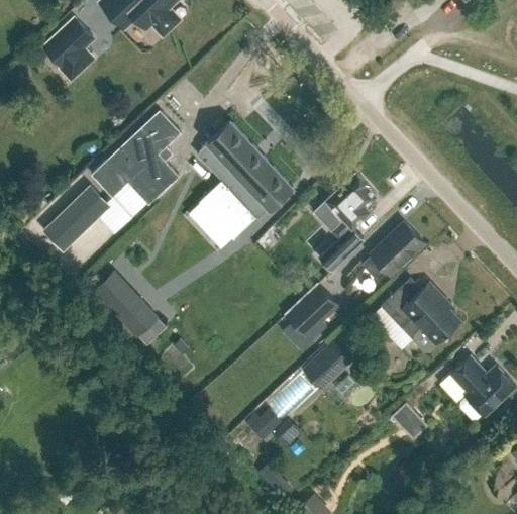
[(101,0),(98,3),(116,21),(122,28),(135,16),(145,27),(149,23),(162,35),(178,20),(166,8),(175,0),(101,0)]
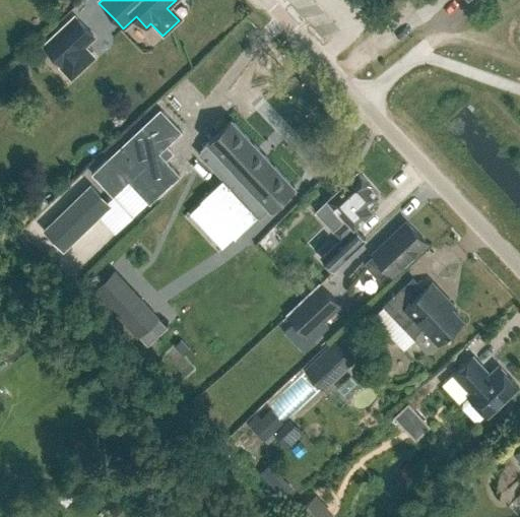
[(43,47),(60,66),(59,68),(72,82),(95,60),(85,49),(96,39),(75,16),(43,47)]
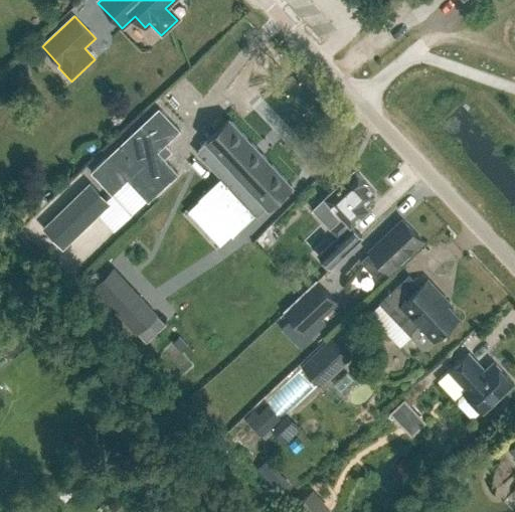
[(167,158),(168,150),(165,146),(180,133),(158,110),(91,173),(112,195),(127,181),(148,204),(178,176),(164,161),(167,158)]
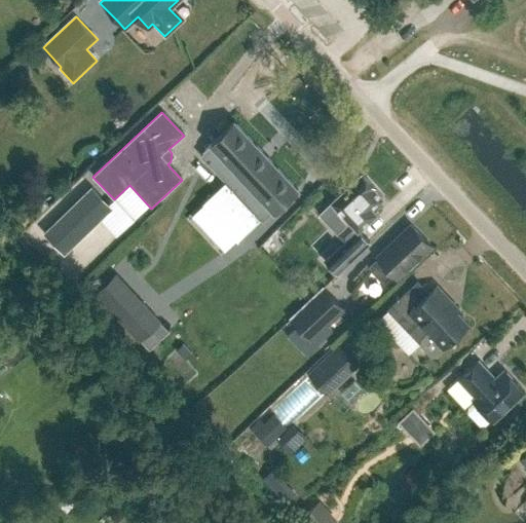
[(200,156),(225,183),(202,204),(237,241),(260,220),(262,222),(273,213),(297,189),(234,122),(210,145),(203,151),(204,152),(200,156)]
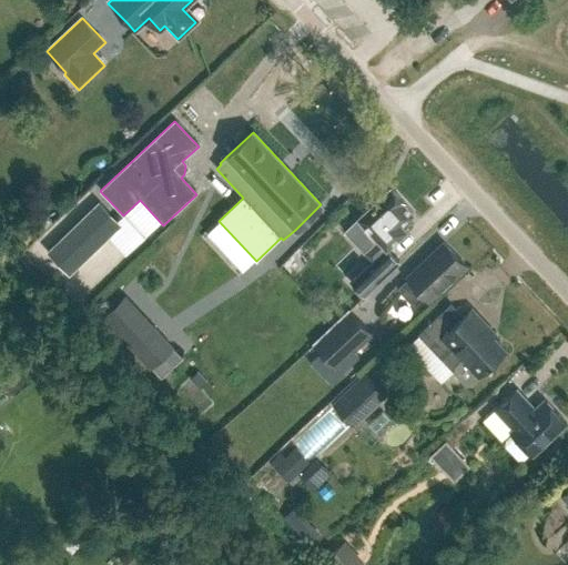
[(357,219),(374,236),(371,240),(374,243),(364,253),(372,261),(350,282),(363,296),(398,263),(385,250),(405,231),(401,225),(413,214),(403,203),(403,202),(389,189),(357,219)]
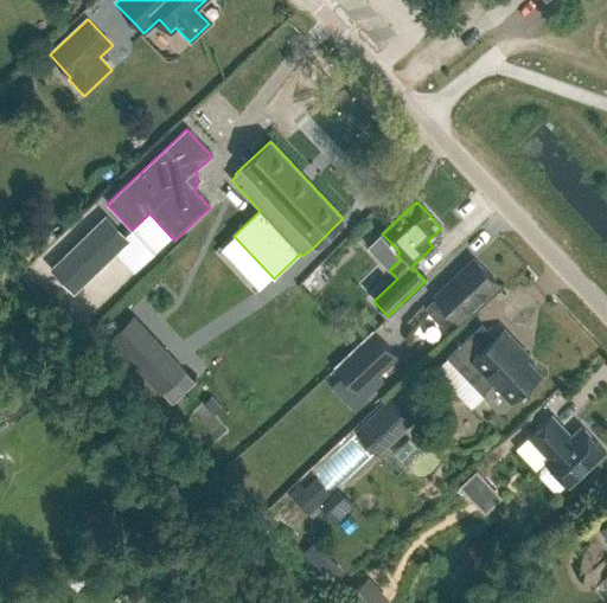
[(50,269),(74,294),(110,260),(108,256),(127,238),(106,216),(50,269)]
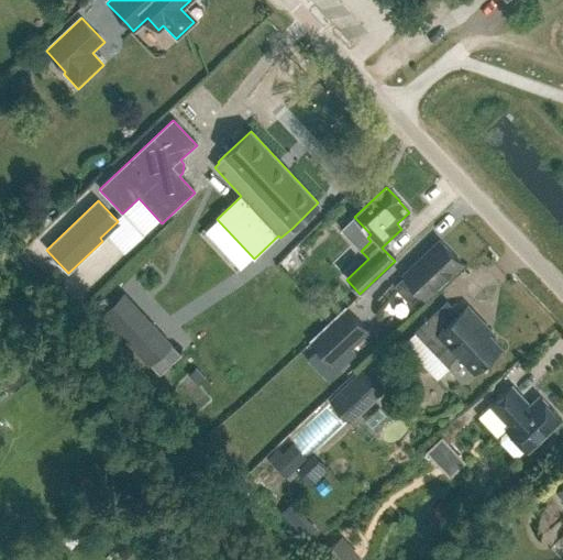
[(405,280),(395,288),(408,304),(418,294),(423,299),(460,264),(441,244),(404,278),(405,280)]
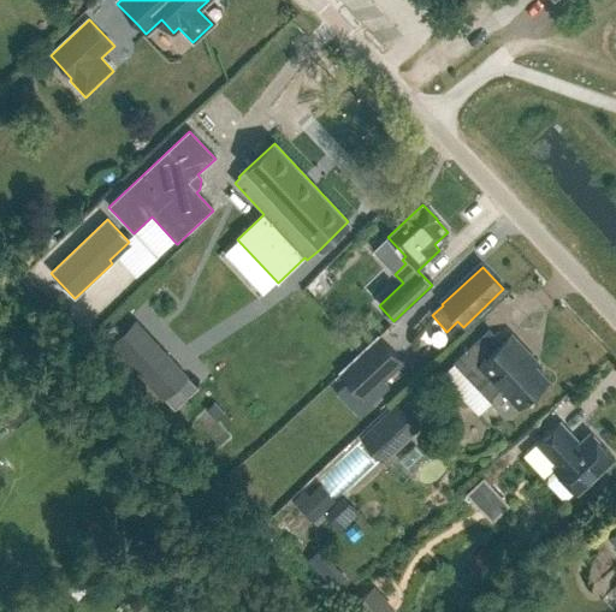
[(548,382),(522,356),(526,352),(510,337),(491,356),(478,342),(452,364),(478,391),(491,380),(501,391),(492,399),(492,406),(505,421),(513,421),(521,411),(520,409),(531,399),(532,400),(535,397),(534,396),(548,382)]
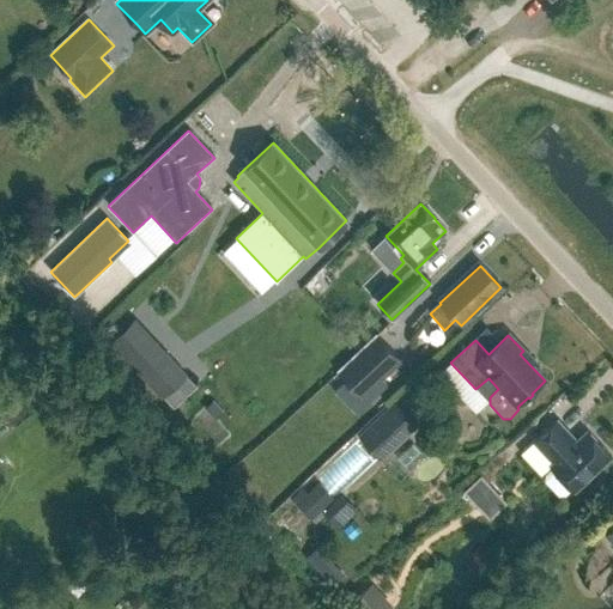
[(362,400),(402,363),(377,336),(338,373),(362,400)]
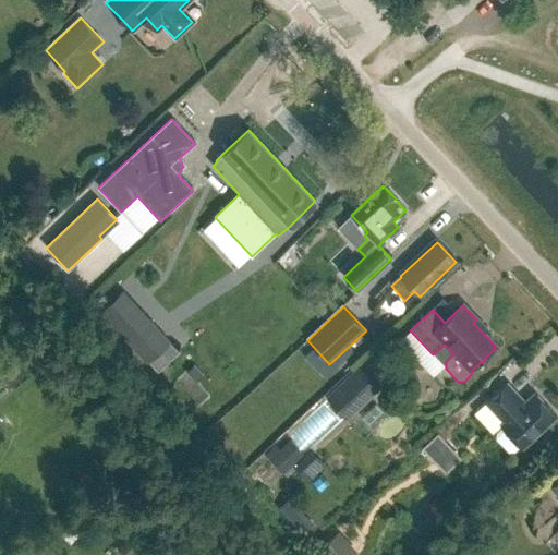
[(149,322),(129,341),(149,362),(170,344),(149,322)]
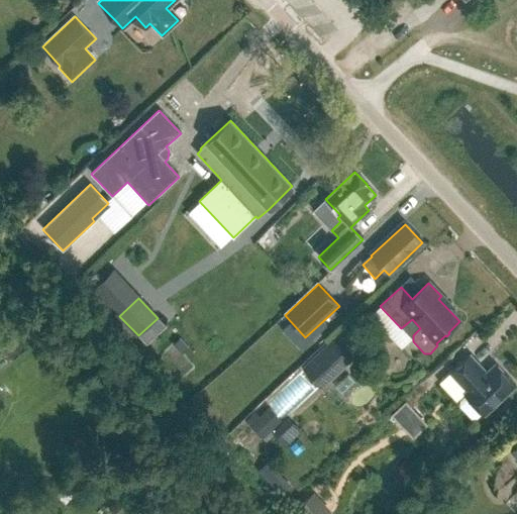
[(331,340),(302,369),(321,390),(351,362),(331,340)]
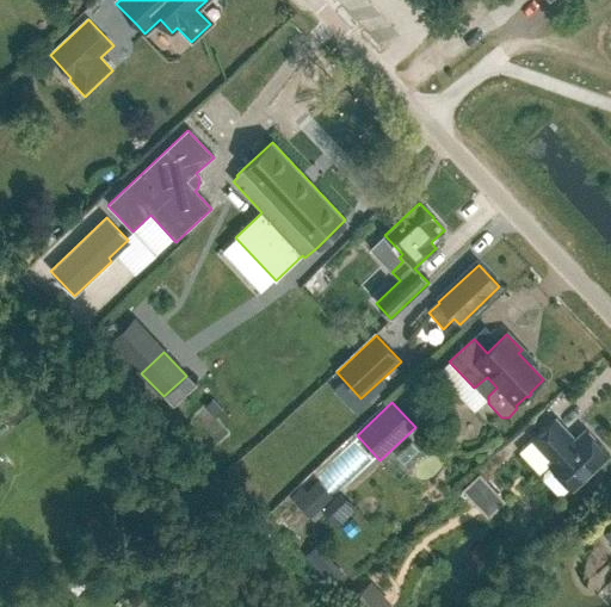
[(571,489),(573,491),(609,457),(586,432),(575,443),(555,421),(532,441),(553,463),(549,466),(550,469),(544,475),(543,482),(556,496),(563,496),(571,489)]
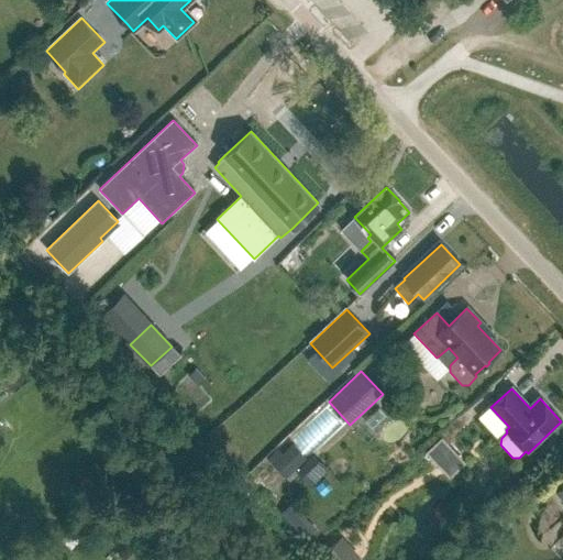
[(450,447),(442,438),(426,453),(433,463),(450,447)]
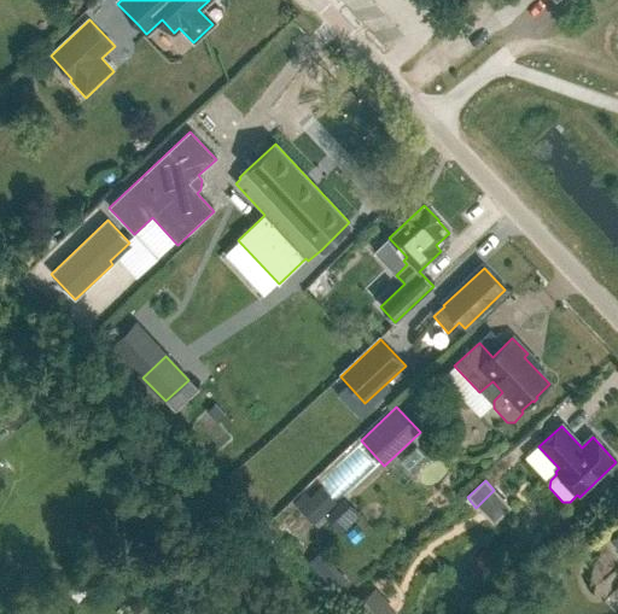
[(375,591),(357,607),(363,613),(396,613),(375,591)]
